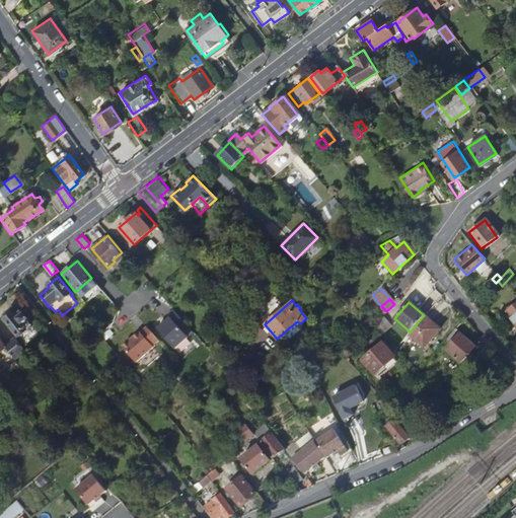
[(515,304),(505,314),(515,325),(515,304)]
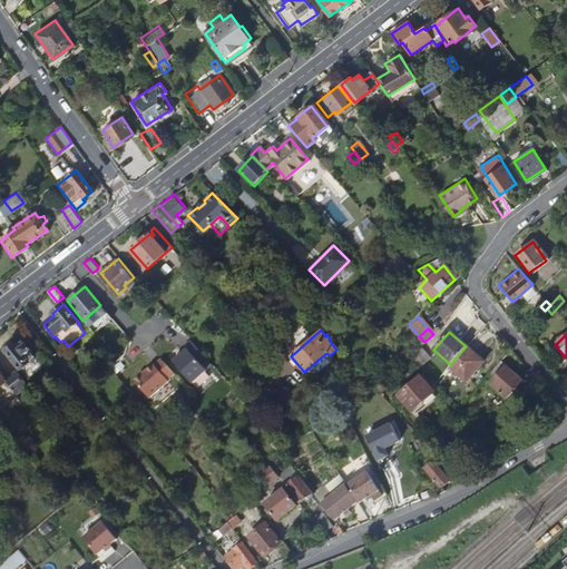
[(186,350),(172,362),(191,384),(205,372),(199,365),(206,360),(189,340),(183,345),(186,350)]
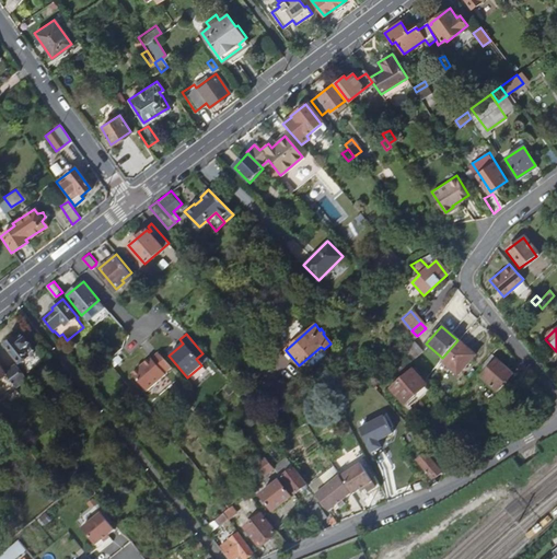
[(14,337),(4,345),(32,381),(48,369),(22,336),(15,340),(14,337)]
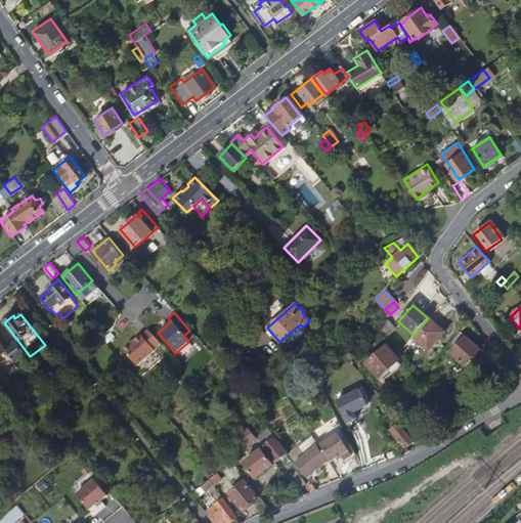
[(375,328),(384,339),(395,330),(385,318),(375,328)]
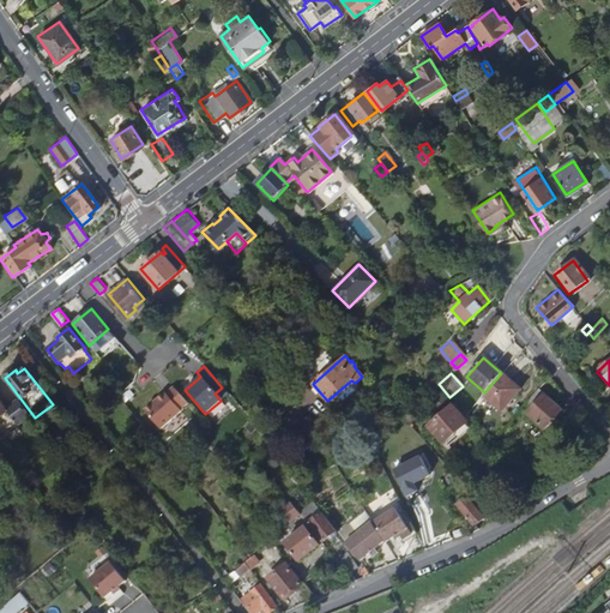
[(501,373),(484,392),(483,395),(501,412),(519,389),(501,373)]
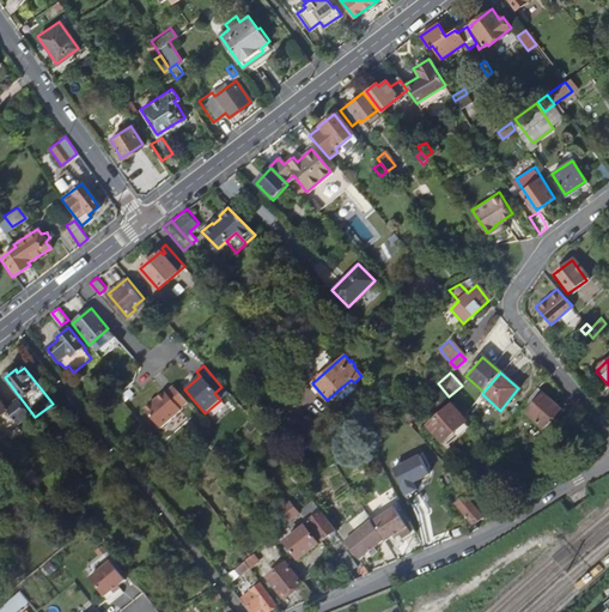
[(165,391),(144,408),(160,428),(182,410),(181,408),(188,403),(174,386),(165,392),(165,391)]
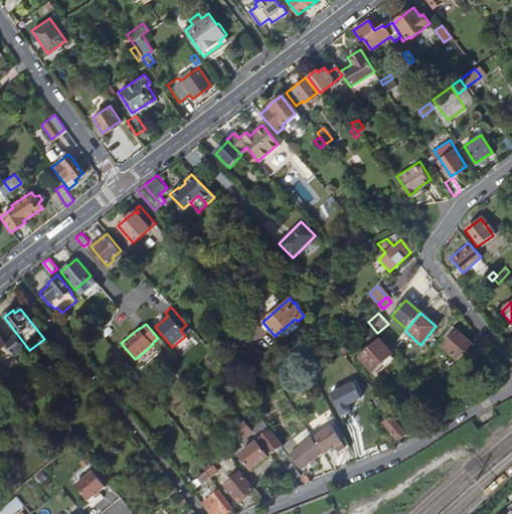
[(451,326),(436,343),(456,360),(471,344),(451,326)]
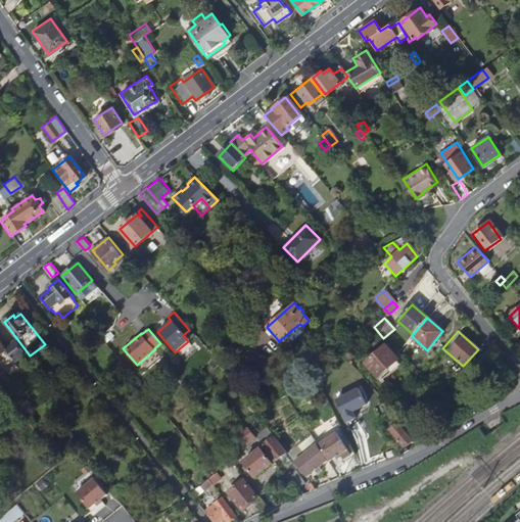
[(5,349),(12,361),(14,363),(24,354),(14,342),(5,349)]
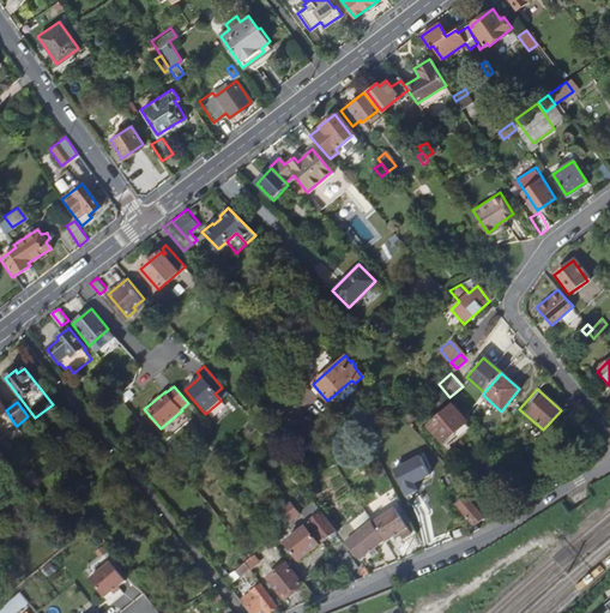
[(0,434),(14,424),(6,410),(0,403),(0,434)]
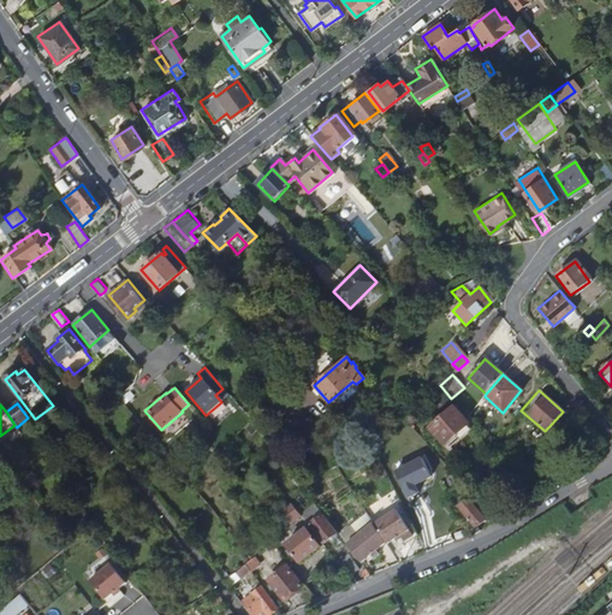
[(431,427),(445,444),(467,425),(452,408),(431,427)]
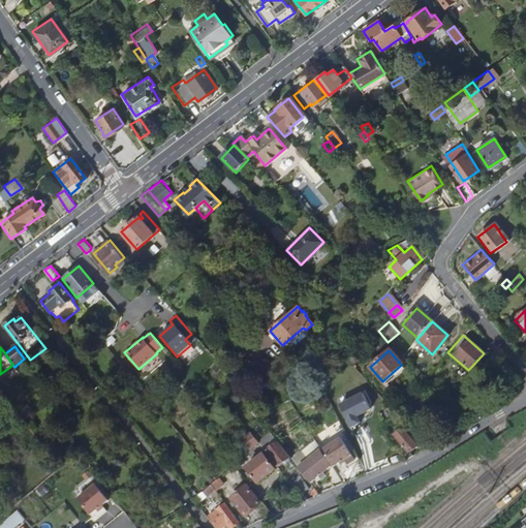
[(357,426),(356,423),(357,422),(356,422),(358,417),(359,418),(360,415),(369,411),(361,395),(338,406),(349,429),(357,426)]
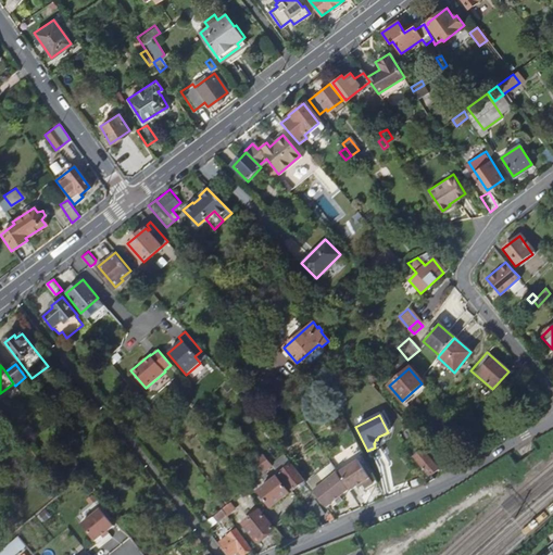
[(47,426),(52,432),(59,427),(54,419),(47,426)]
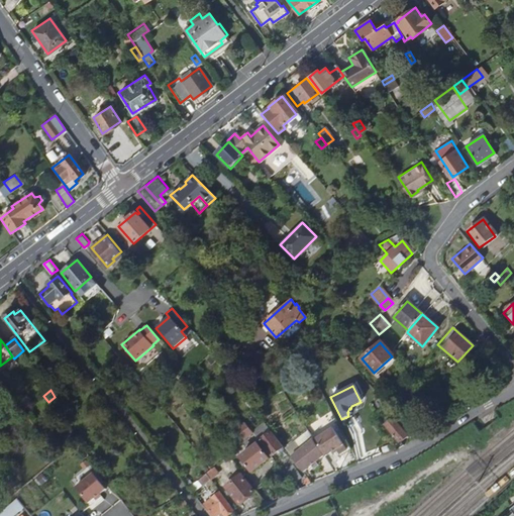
[(48,404),(55,412),(63,406),(57,398),(48,404)]
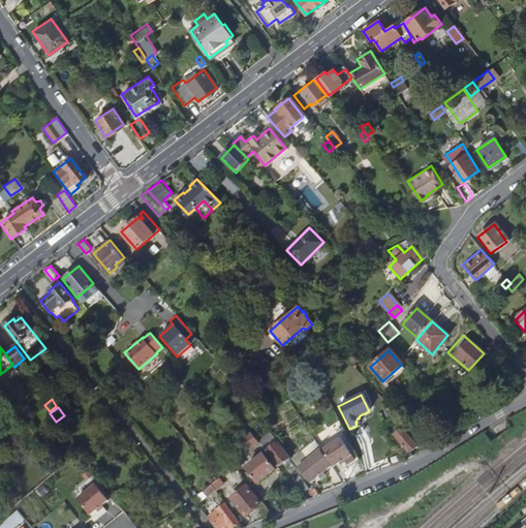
[(389,412),(381,420),(385,424),(392,417),(393,416),(389,412)]
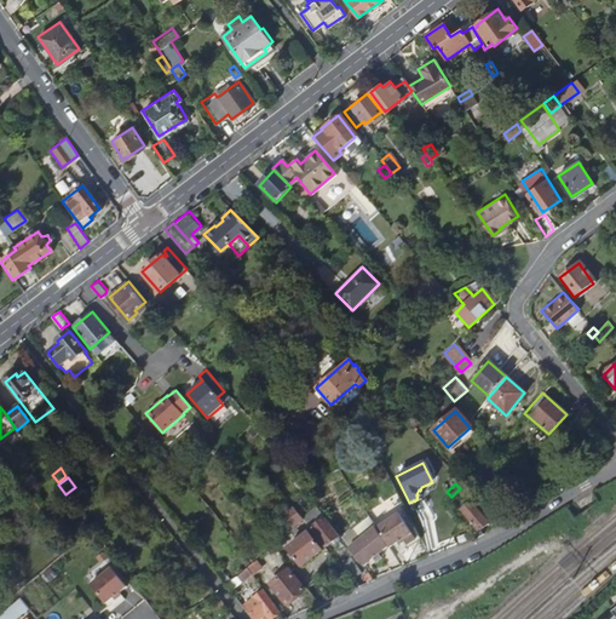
[(473,505),(485,520),(495,510),(483,497),(473,505)]
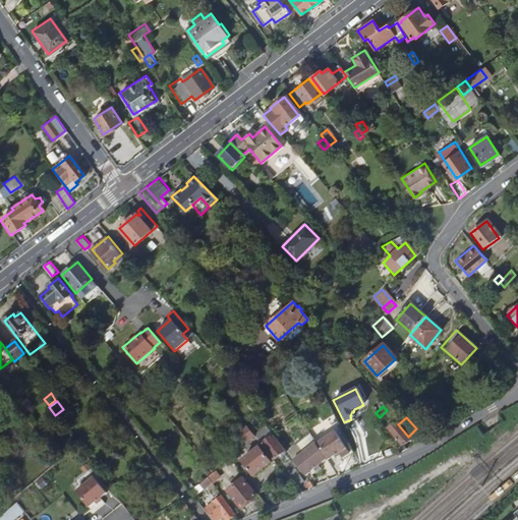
[(386,427),(401,446),(402,445),(408,440),(393,421),(386,427)]
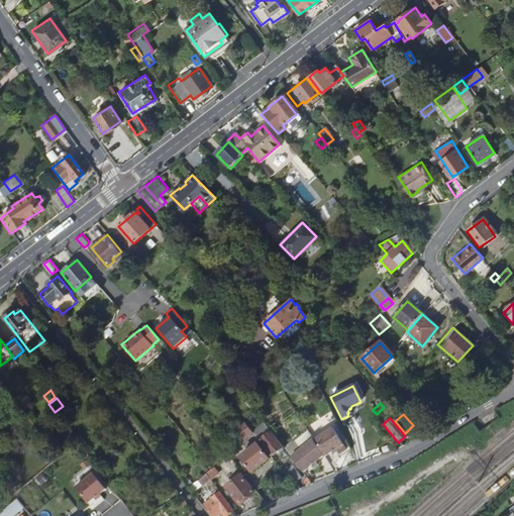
[(257,437),(269,430),(264,422),(251,430),(257,437)]
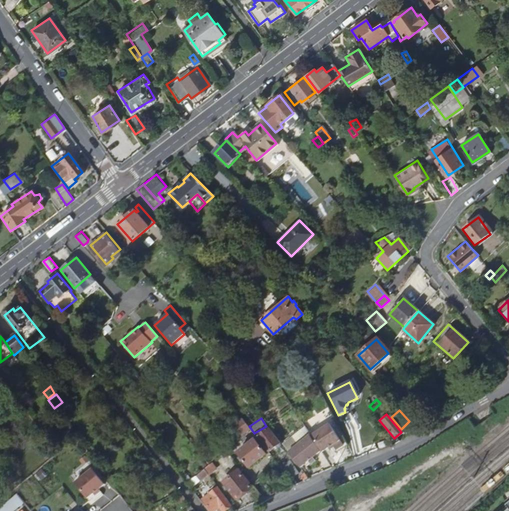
[(233,425),(241,436),(249,429),(241,419),(233,425)]
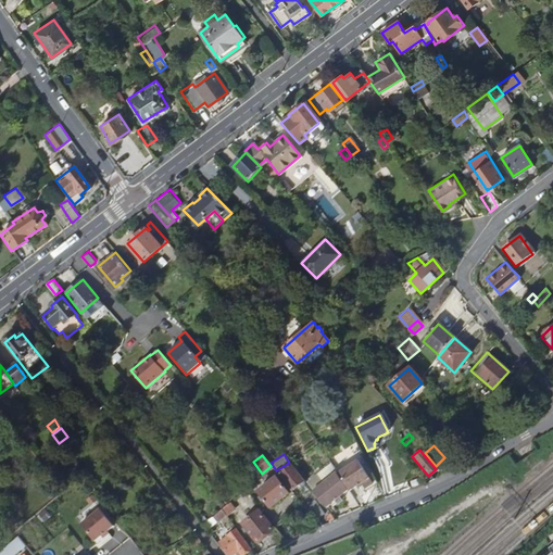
[(444,457),(436,466),(441,471),(450,464),(444,457)]
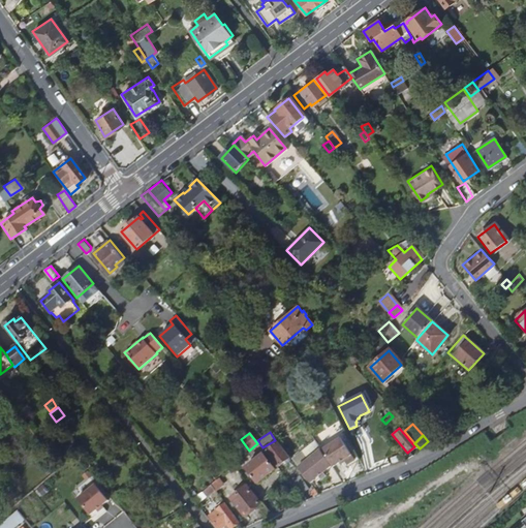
[(329,467),(330,468),(341,461),(345,466),(352,461),(338,439),(319,452),(329,467)]
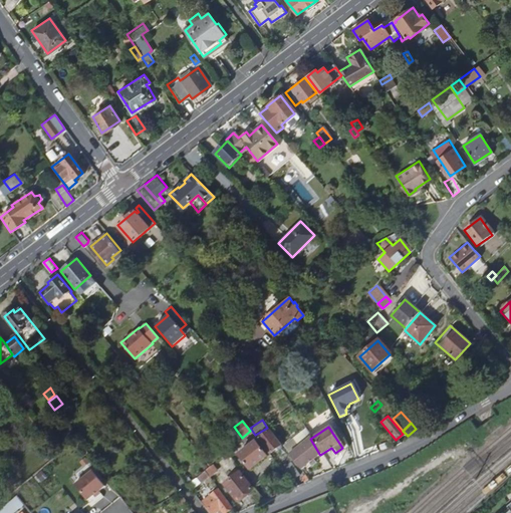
[(256,439),(268,455),(280,445),(268,430),(256,439)]
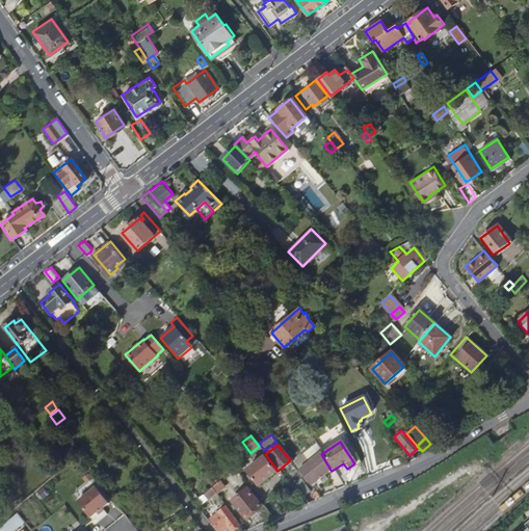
[(321,454),(320,453),(297,470),(309,485),(331,470),(321,454)]
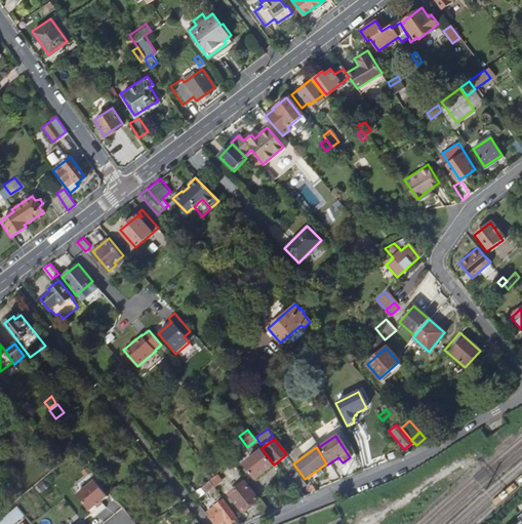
[(243,464),(255,479),(273,466),(261,450),(243,464)]
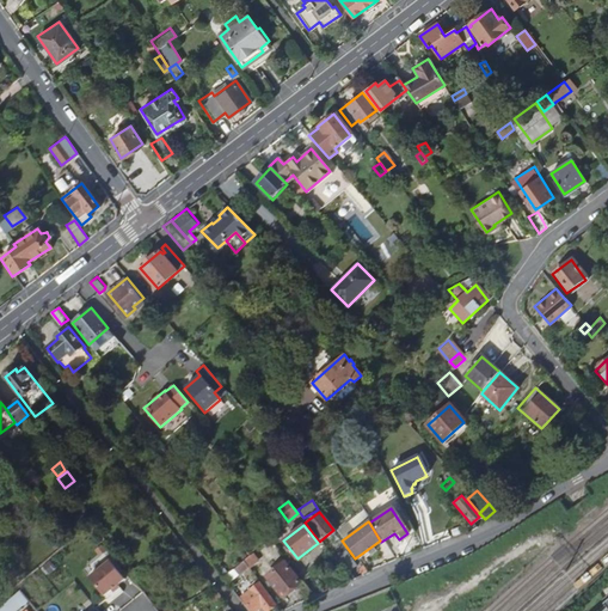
[(243,561),(247,568),(257,561),(252,555),(250,556),(243,561)]
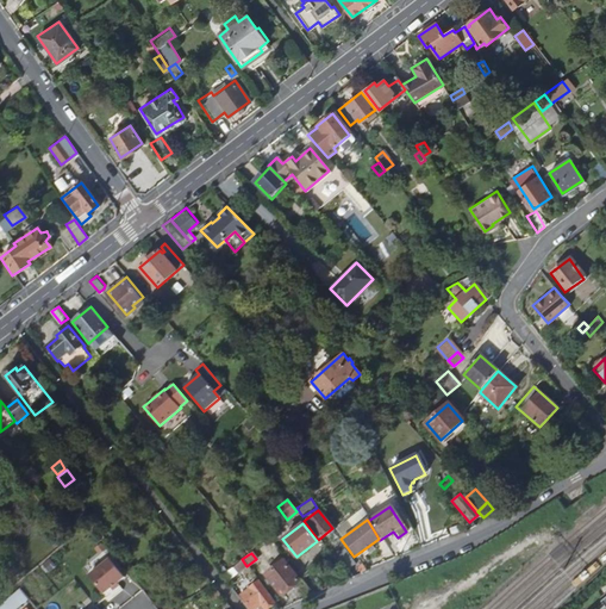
[(287,564),(300,580),(307,575),(294,559),(287,564)]
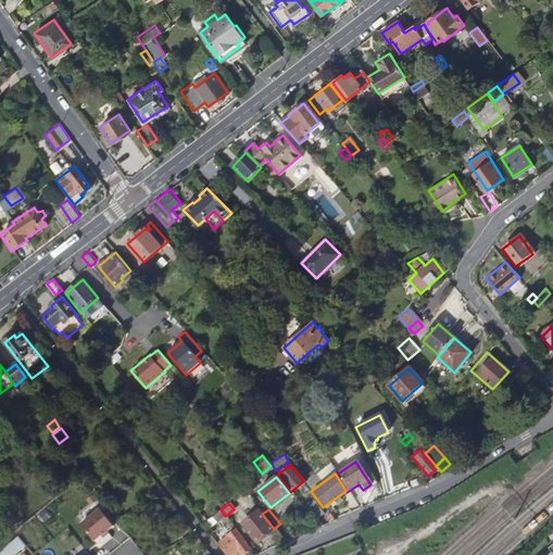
[(100,511),(82,527),(96,543),(102,538),(108,533),(114,528),(100,511)]
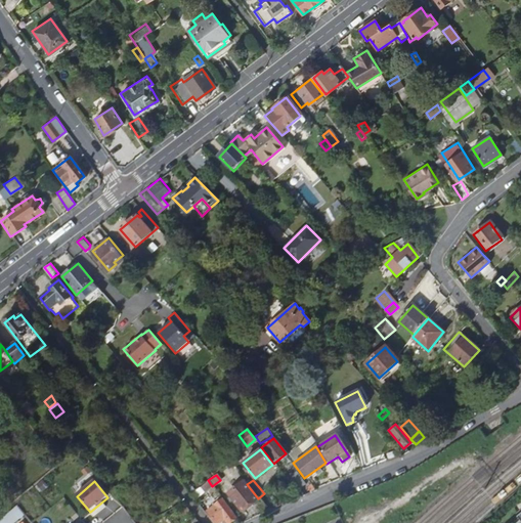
[(227,494),(241,512),(257,498),(243,482),(227,494)]
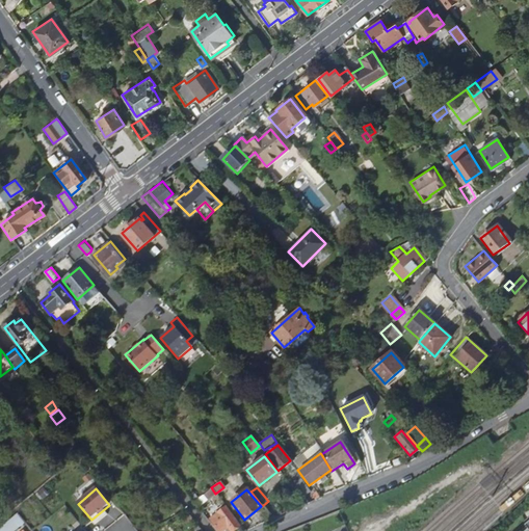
[(208,520),(216,530),(222,530),(227,528),(229,530),(231,530),(239,526),(225,507),(208,520)]
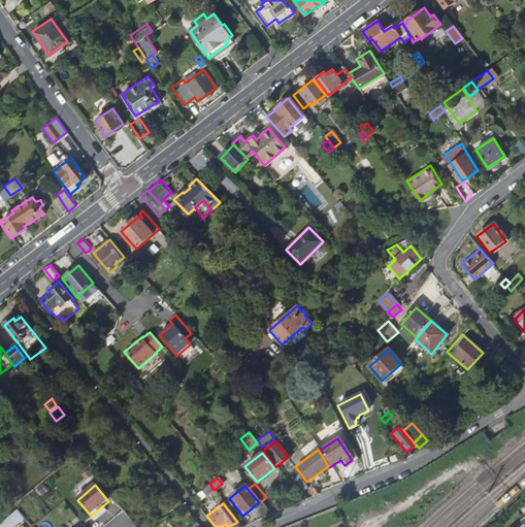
[(4,518),(0,521),(0,526),(8,526),(22,516),(13,508),(4,518)]
